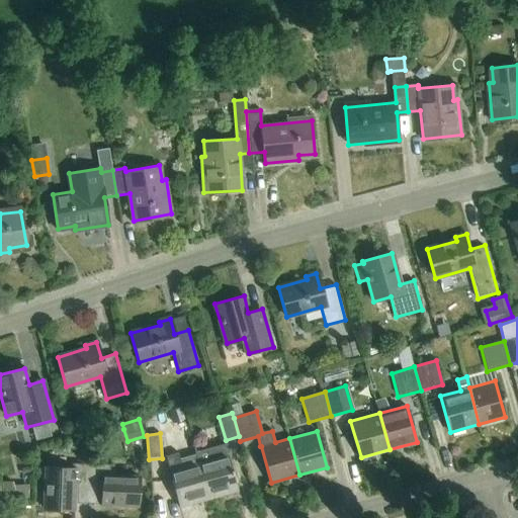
[(228,451),(198,459),(209,499),(238,491),(228,451)]
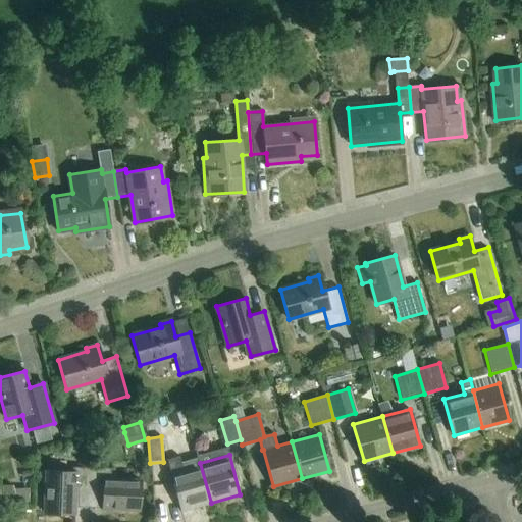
[(180,511),(211,503),(200,463),(198,458),(181,463),(179,456),(166,460),(169,471),(180,511)]
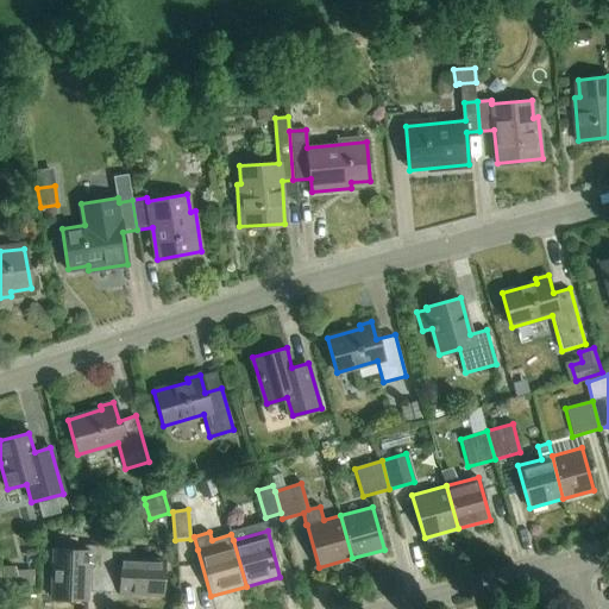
[(104,592),(105,545),(87,545),(87,551),(54,550),(52,598),(86,600),(87,591),(104,592)]
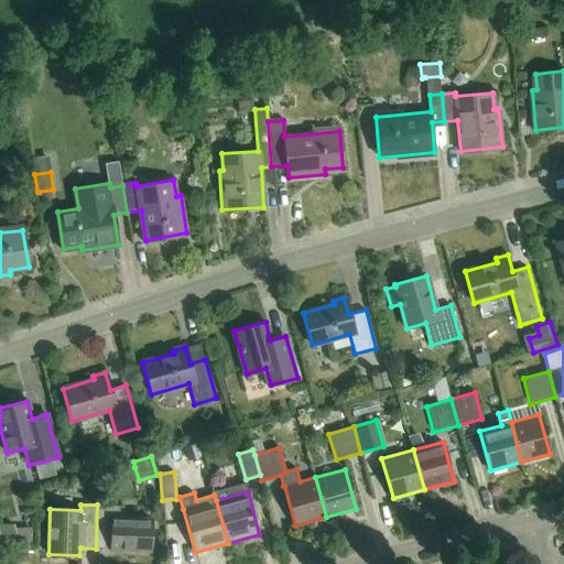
[(97,505),(96,549),(110,549),(110,552),(151,553),(152,520),(120,519),(120,506),(97,505)]
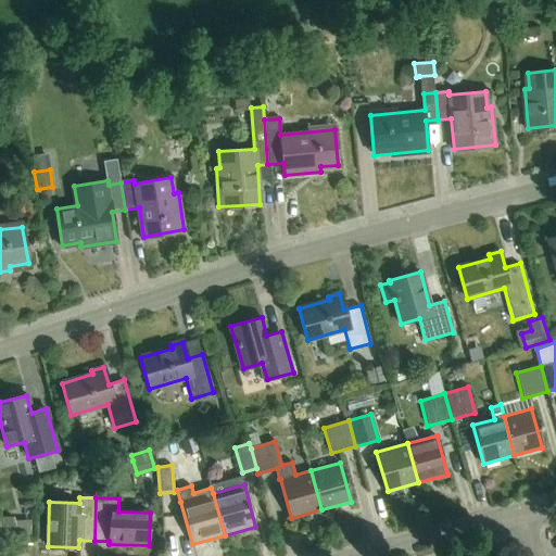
[(14,517),(9,518),(1,518),(7,539),(30,538),(29,520),(15,521),(14,517)]
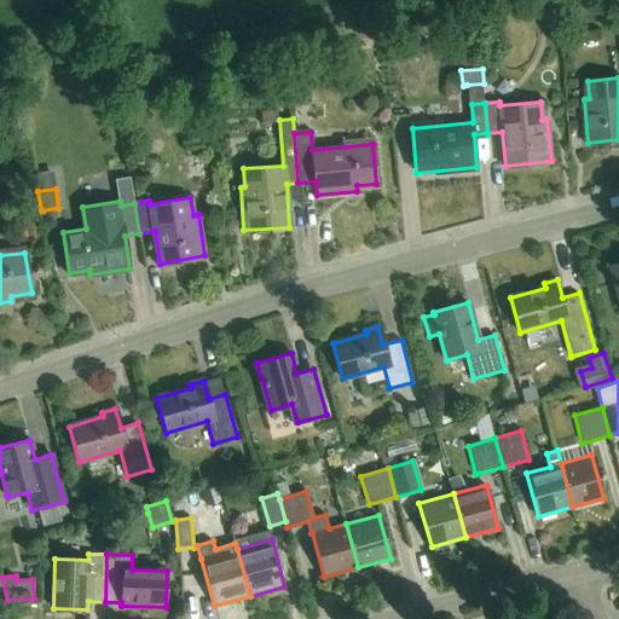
All buildings are outlined.
